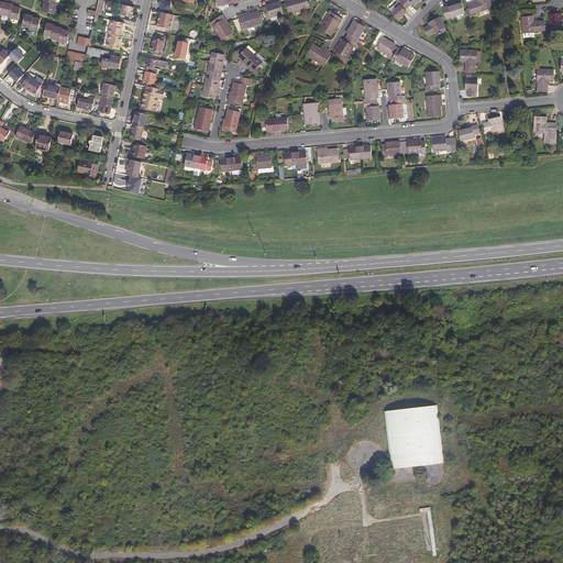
[(161,13),(165,14),(167,2),(156,0),(155,2),(155,4),(156,4),(156,7),(158,8),(157,12),(158,13),(161,13)]
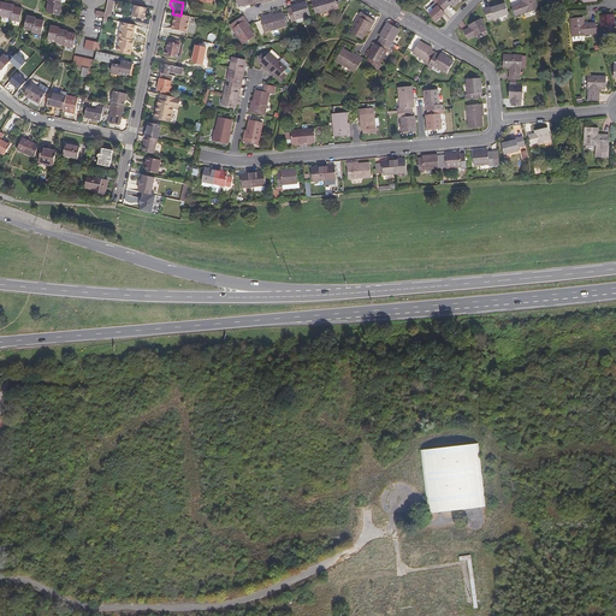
[(312,0),(317,15),(338,9),(336,0),(312,0)]
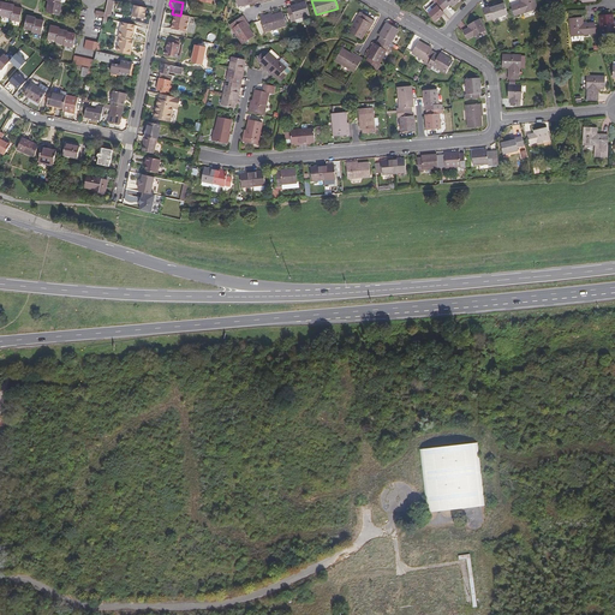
[(434,0),(434,1),(437,6),(429,13),(436,22),(446,13),(443,11),(451,5),(453,7),(460,0),(434,0)]
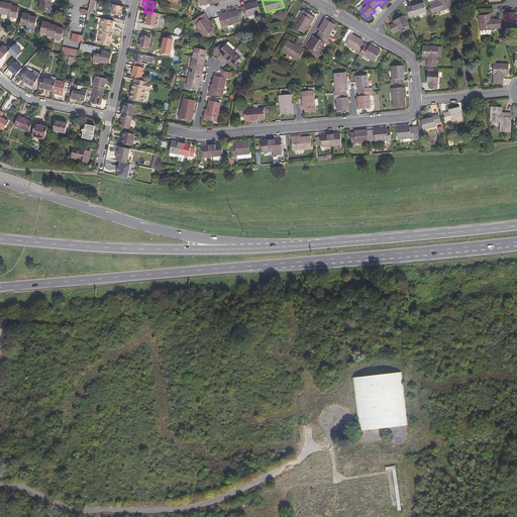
[(435,3),(430,5),(433,13),(442,10),(442,11),(452,7),(449,0),(438,0),(439,3),(436,4),(435,3)]
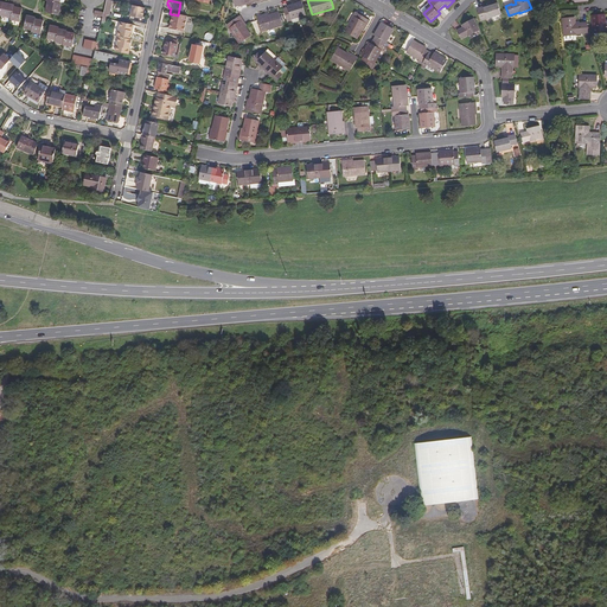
[(44,13),(52,16),(57,17),(59,5),(57,4),(48,1),(44,13)]
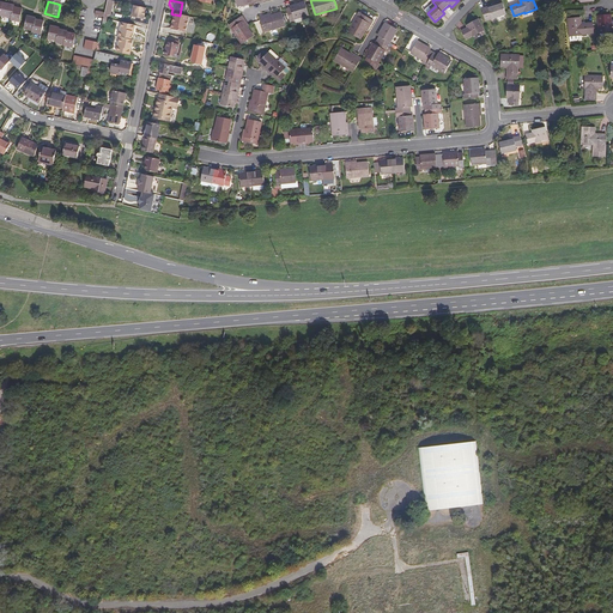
[(291,7),(287,8),(291,23),(296,22),(295,19),(309,14),(305,1),(291,6),(291,7)]
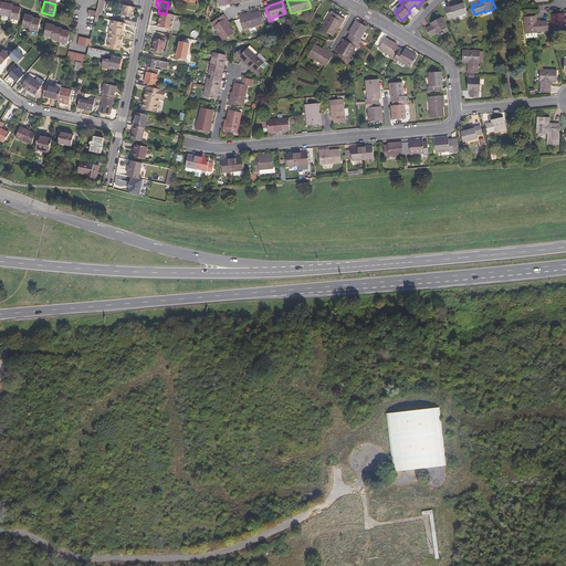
[(0,3),(0,4),(0,13),(9,17),(10,8),(11,6),(0,3)]
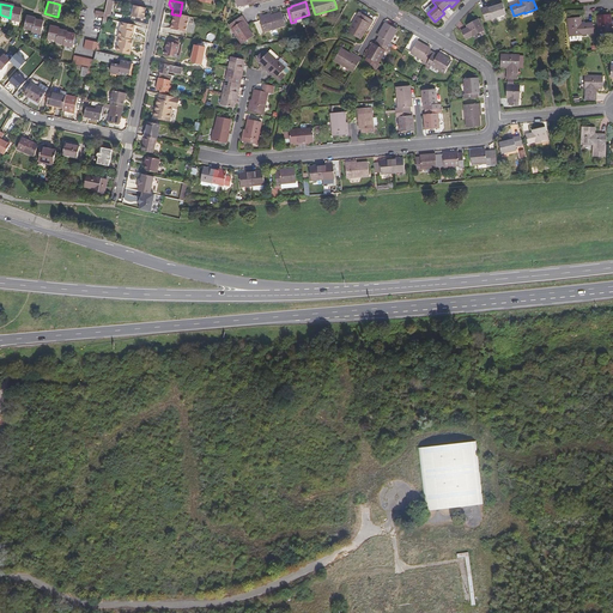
[(489,7),(481,10),(484,17),(491,16),(492,19),(507,14),(503,4),(496,6),(489,8),(489,7)]
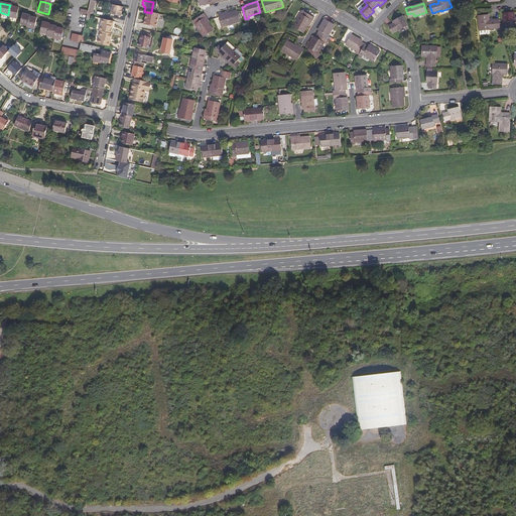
[(121,11),(122,7),(112,5),(110,14),(120,17),(121,11)]
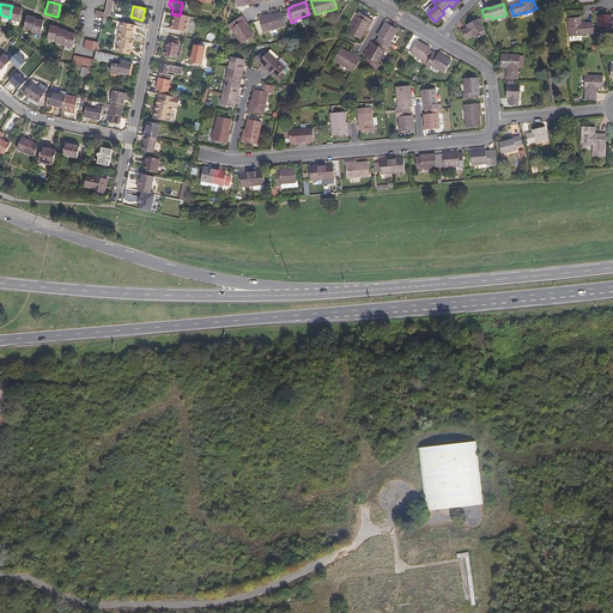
[(10,18),(8,20),(18,22),(20,10),(11,8),(10,18)]
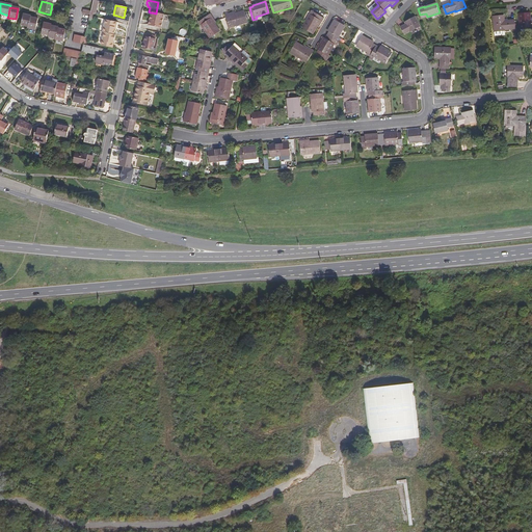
[(230,14),(225,15),(230,27),(248,22),(245,10),(236,14),(230,15),(230,14)]
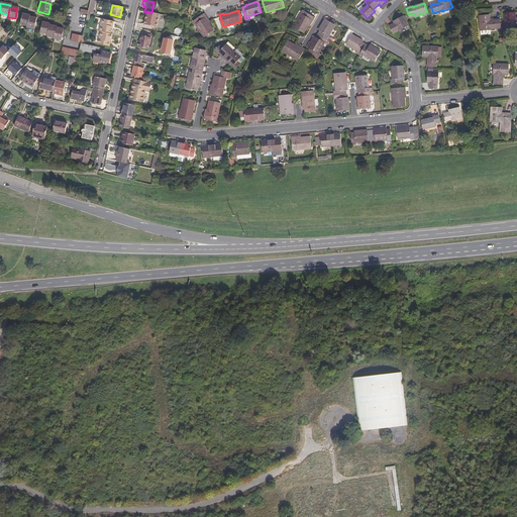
[(315,17),(304,10),(294,26),(304,32),(309,25),(312,19),(313,20),(315,17)]
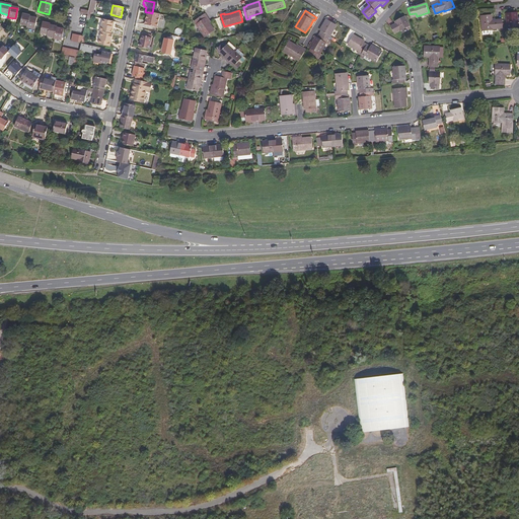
[(143,25),(156,27),(158,14),(152,13),(148,12),(147,15),(146,14),(145,19),(143,25)]
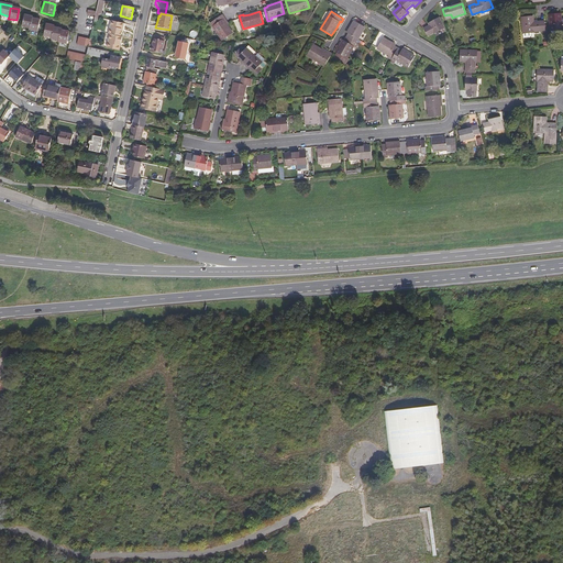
[(223,14),(211,22),(223,40),(233,33),(228,24),(224,19),(225,18),(223,14)]
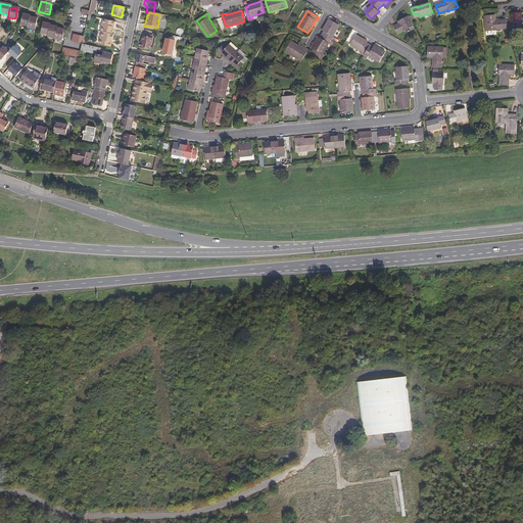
[(522,27),(522,26),(522,18),(522,19),(521,13),(511,14),(512,29),(522,28),(522,27)]
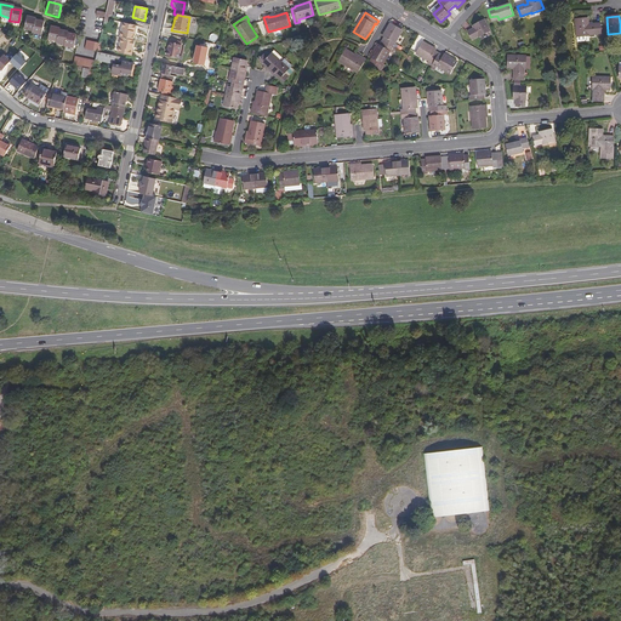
[(26,17),(22,30),(30,32),(34,21),(34,20),(26,17)]
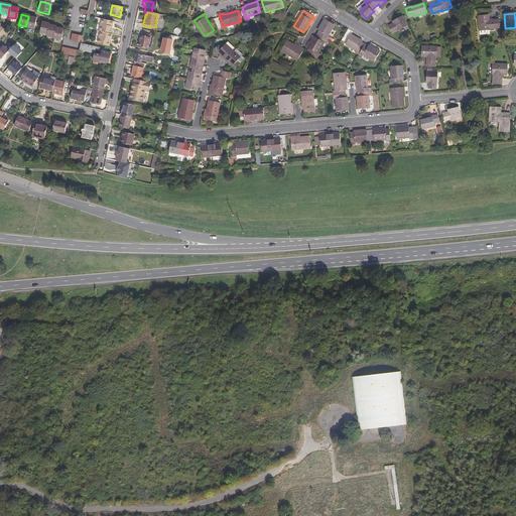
[(490,15),(479,16),(480,30),(491,29),(491,28),(500,27),(499,19),(494,19),(494,21),(490,21),(490,15)]
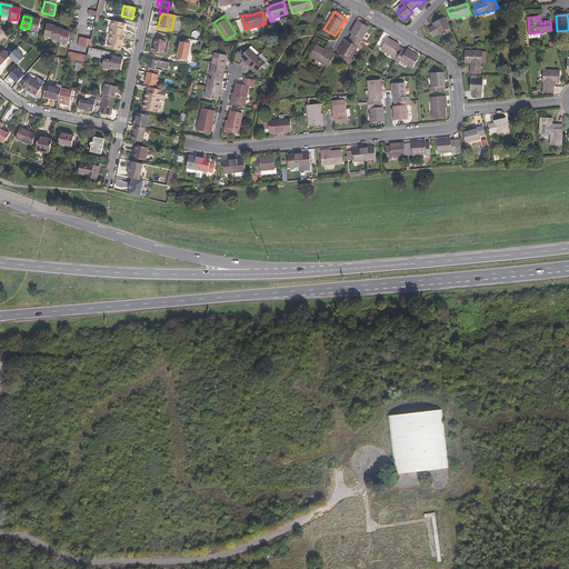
[(449,28),(445,18),(433,23),(436,26),(433,27),(429,28),(433,36),(439,32),(439,33),(449,28)]
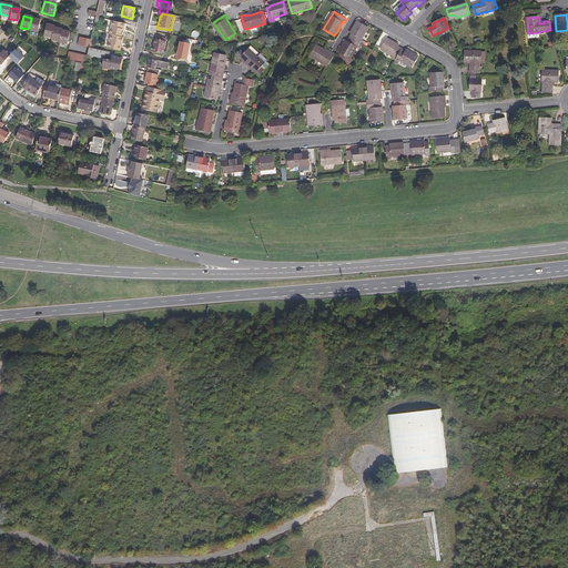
[(37,32),(39,21),(31,19),(28,29),(28,31),(37,32)]
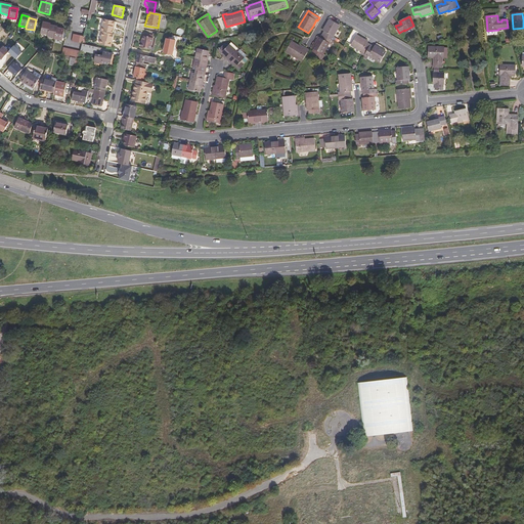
[(114,27),(114,23),(99,18),(96,32),(97,32),(94,44),(110,47),(113,35),(112,35),(113,30),(114,27)]
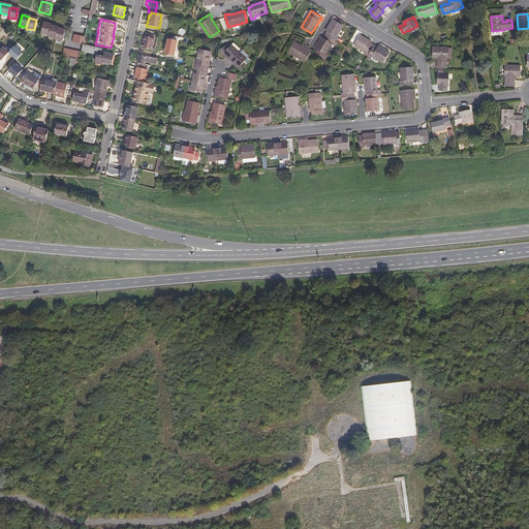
[(317,50),(314,55),(325,61),(329,56),(327,55),(333,43),(334,44),(338,37),(337,36),(343,26),(333,20),(327,31),(328,32),(323,38),(322,37),(316,49),(317,50)]
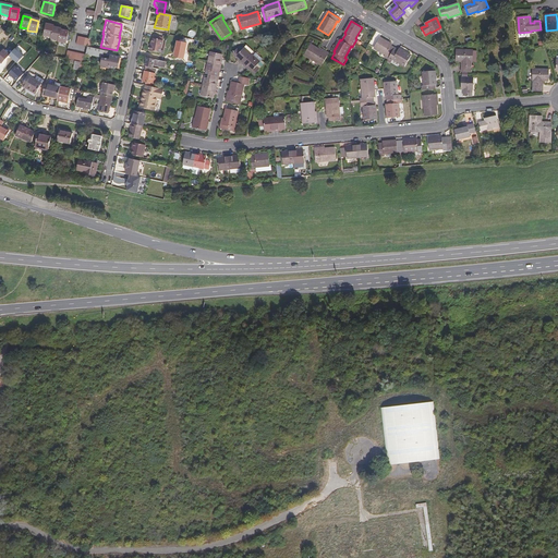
[(41,36),(49,38),(51,27),(52,26),(44,24),(41,36)]
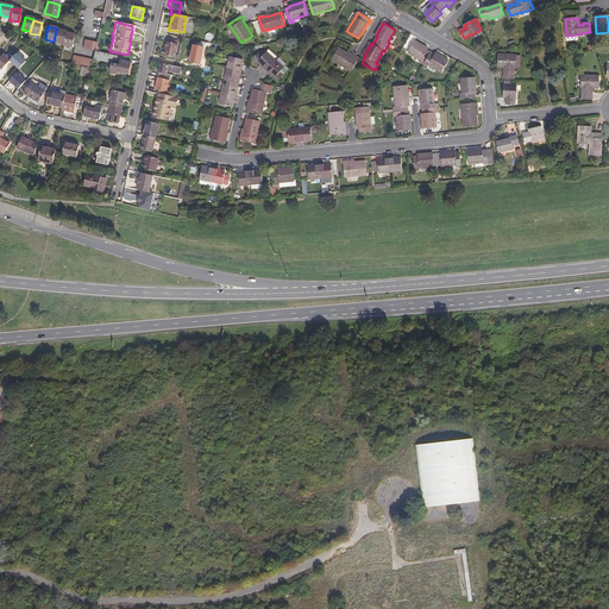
[(54,42),(54,43),(62,44),(64,33),(64,32),(56,30),(54,42)]
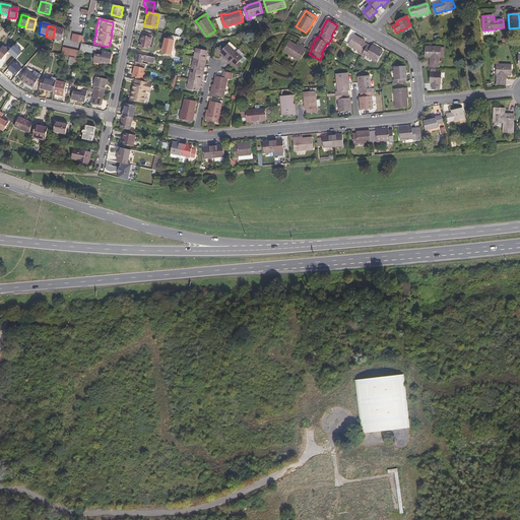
[(55,28),(53,38),(53,39),(60,41),(62,30),(55,28)]
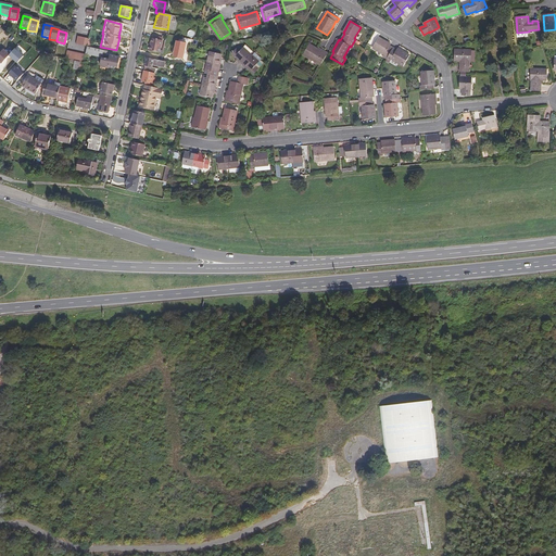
[(149,43),(147,51),(156,53),(158,50),(160,38),(151,36),(151,39),(150,39),(149,43)]
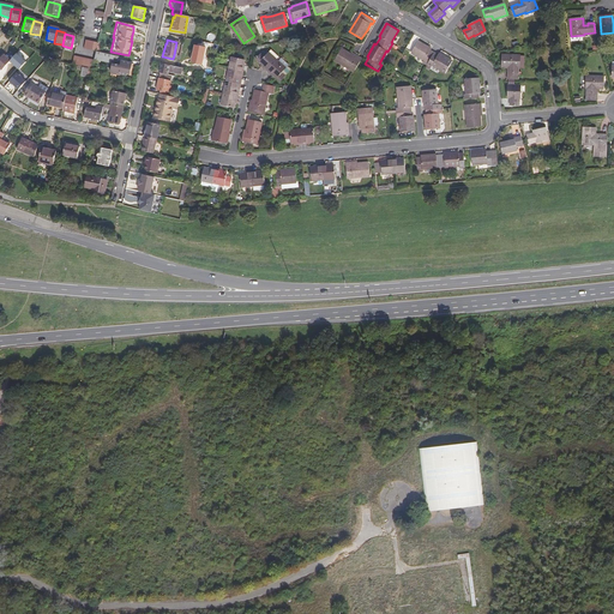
[(432,49),(419,41),(411,53),(425,61),(423,62),(432,67),(433,65),(445,73),(452,61),(439,54),(439,55),(431,50),(432,49)]
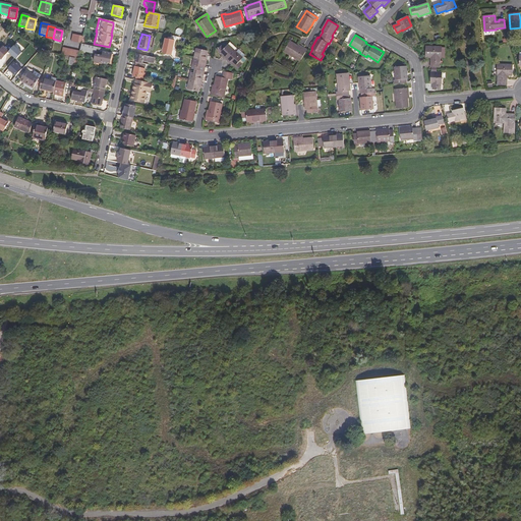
[(20,38),(16,43),(19,46),(22,48),(26,43),(20,38)]
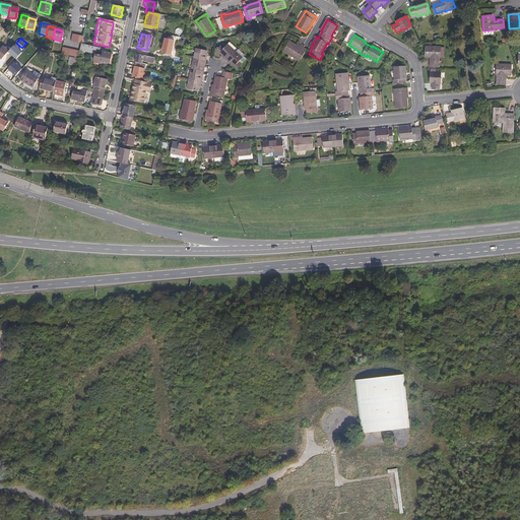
[(159,55),(164,56),(164,54),(169,55),(172,41),(163,39),(160,52),(159,55)]
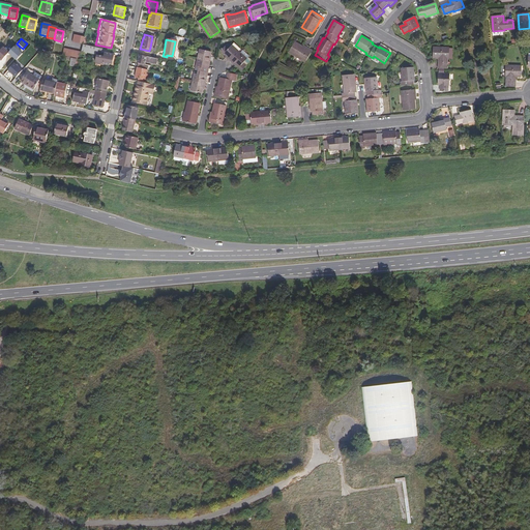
[(232,45),(239,51),(241,49),(234,42),(232,45)]
